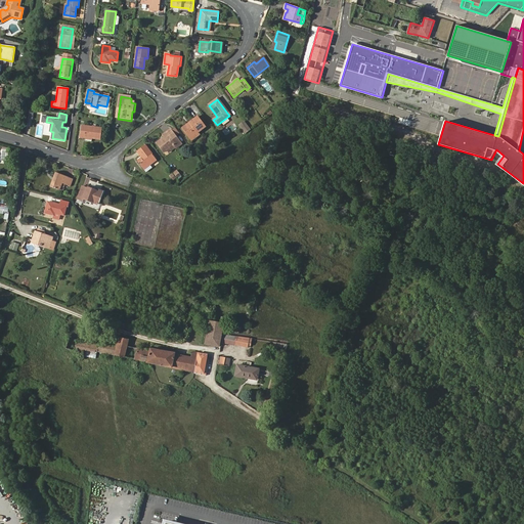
[(187,126),(186,125),(182,128),(189,139),(194,136),(195,137),(199,135),(198,133),(205,128),(197,117),(189,123),(190,124),(187,126)]
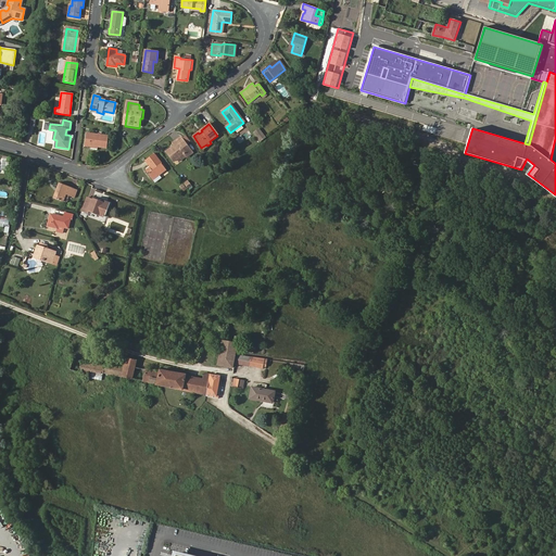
[(265,138),(260,129),(255,133),(261,141),(265,138)]
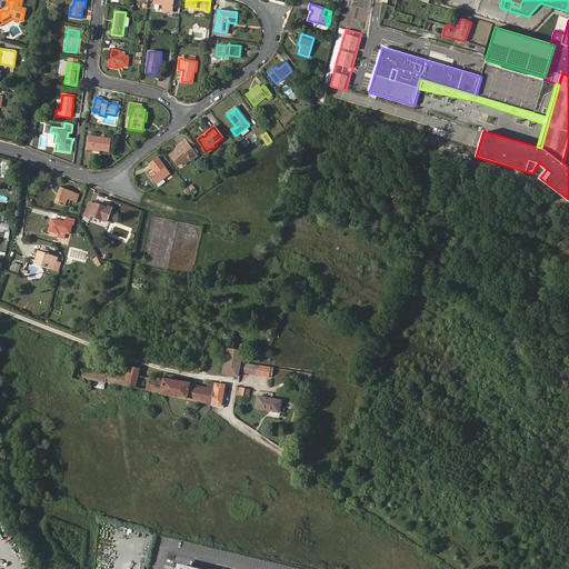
[(100,150),(100,153),(109,155),(111,140),(89,137),(88,149),(93,149),(100,150)]
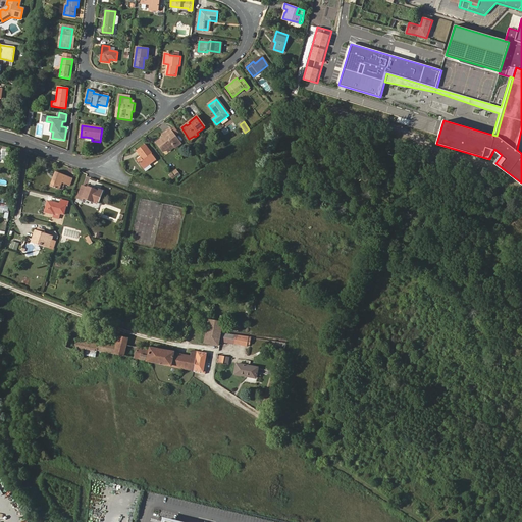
[(178,133),(174,127),(170,131),(174,137),(178,133)]
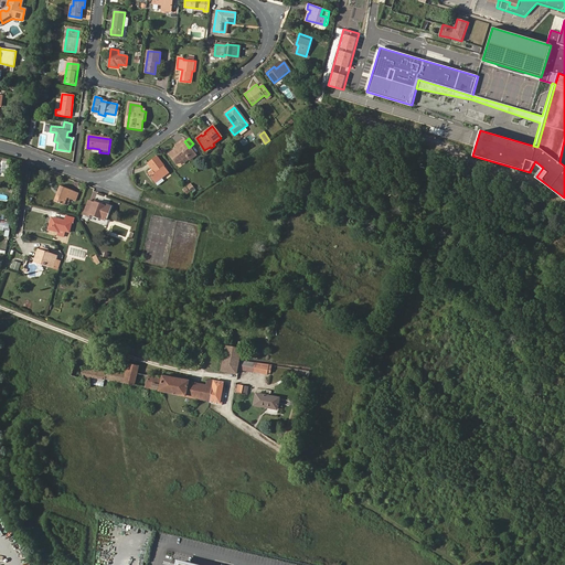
[(176,164),(180,161),(187,157),(189,159),(189,160),(195,156),(189,148),(184,141),(183,139),(178,145),(179,147),(177,148),(169,155),(176,164)]
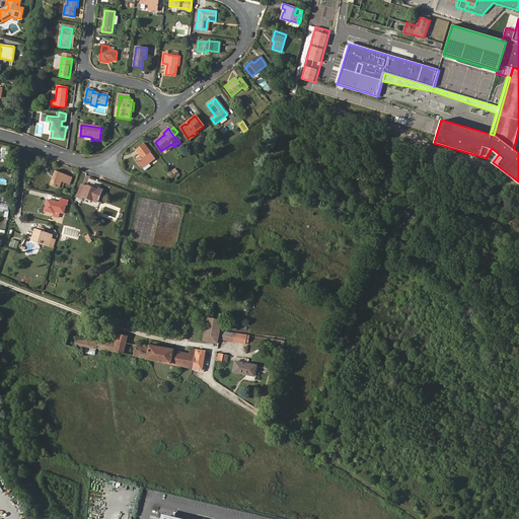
[(144,144),(136,150),(143,159),(139,162),(143,167),(155,158),(144,144)]
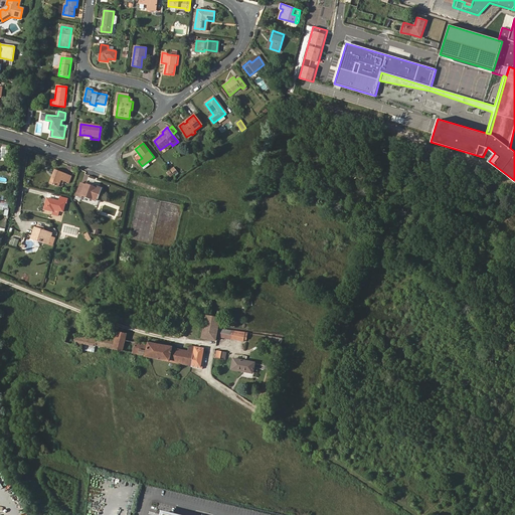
[(174,167),(170,170),(174,175),(178,172),(174,167)]
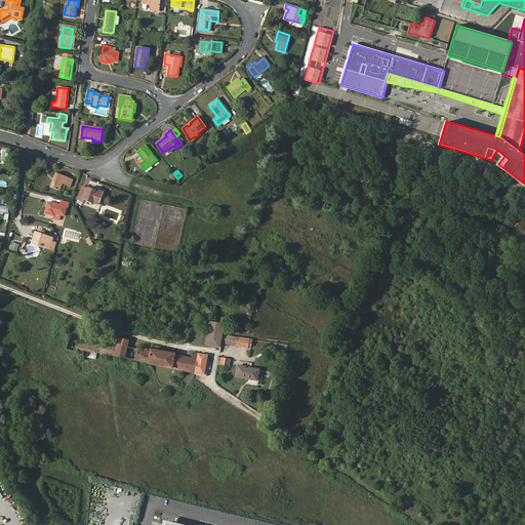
[(67,185),(70,177),(56,172),(51,187),(59,190),(63,183),(67,185)]
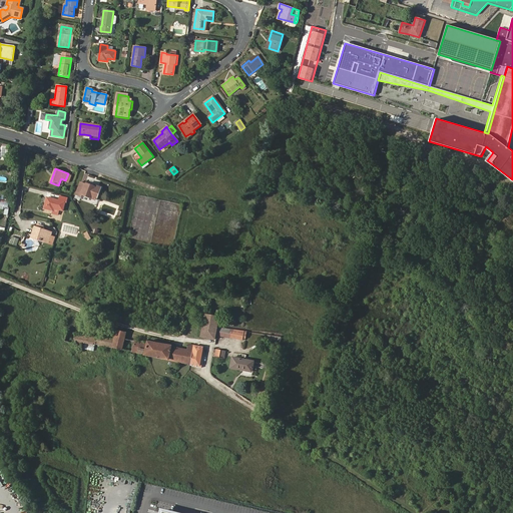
[(95,185),(94,186),(86,183),(81,181),(76,194),(82,196),(82,194),(96,199),(101,187),(95,185)]
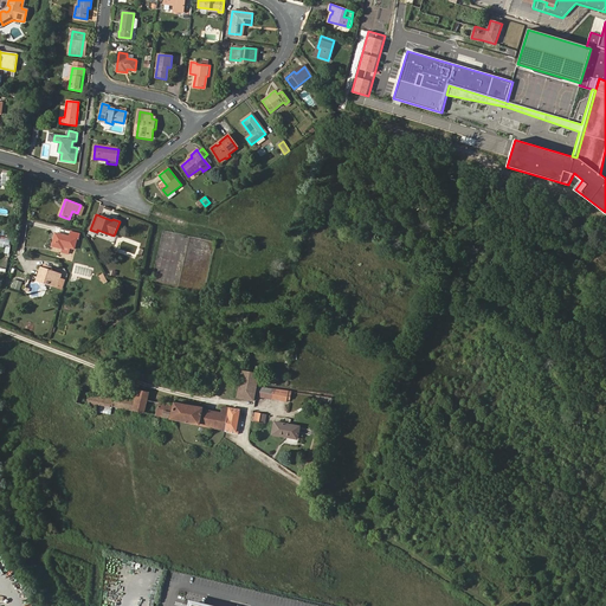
[(55,232),(52,246),(62,249),(63,245),(75,249),(77,238),(55,232)]
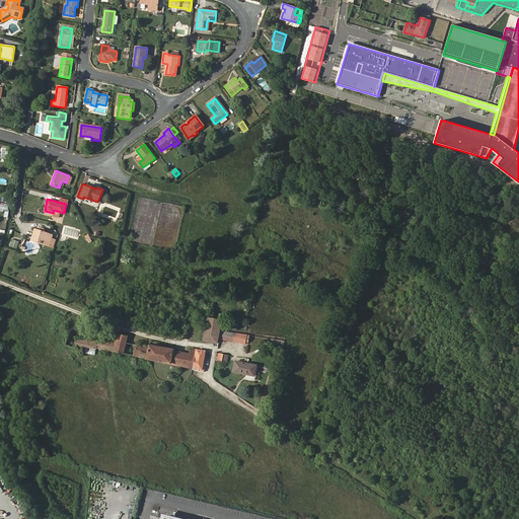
[(46,244),(49,234),(35,229),(32,238),(36,239),(36,240),(46,244)]
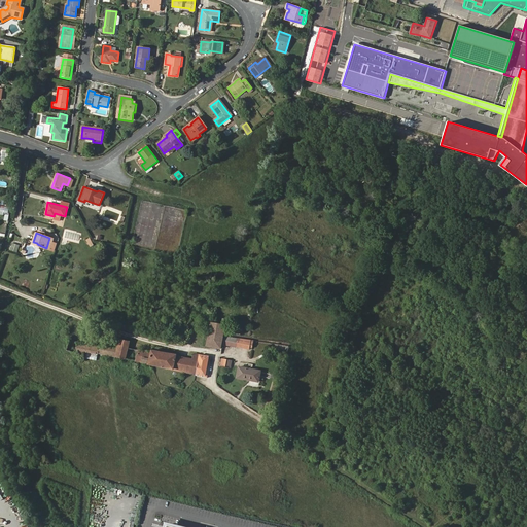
[(16,252),(20,245),(12,243),(10,250),(16,252)]
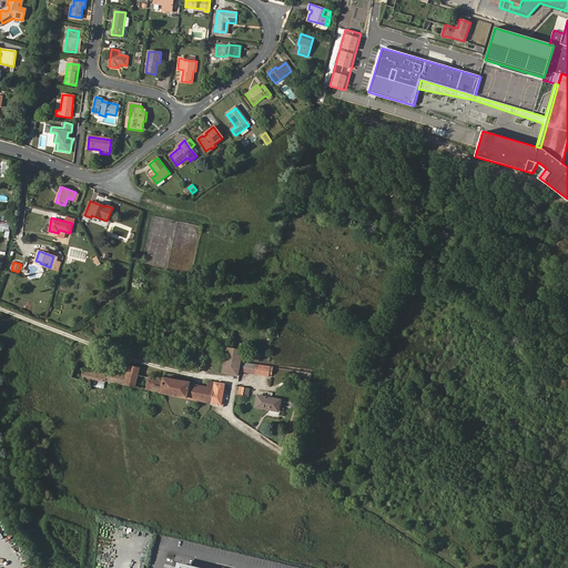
[(237,375),(240,362),(242,352),(227,348),(223,372),(237,375)]
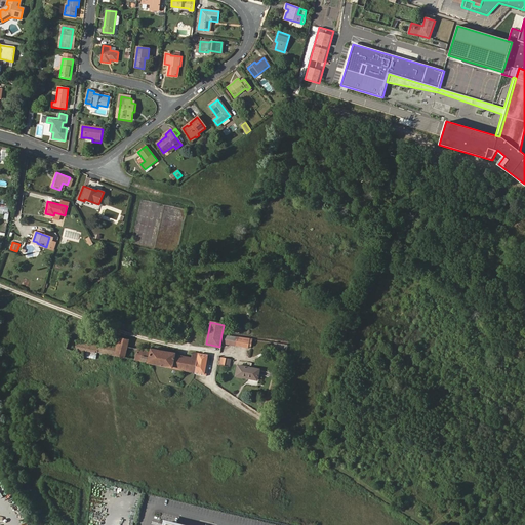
[(233,338),(231,344),(248,347),(249,339),(233,336),(233,338)]
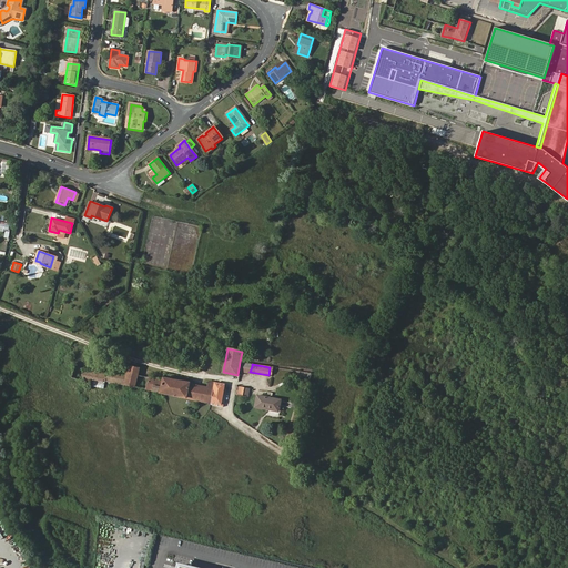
[(190,384),(190,382),(163,377),(163,378),(150,376),(138,374),(139,368),(129,366),(127,375),(107,371),(107,374),(74,367),(72,377),(81,379),(81,383),(92,385),(93,379),(105,382),(105,381),(125,385),(150,391),(171,394),(186,397),(190,384)]
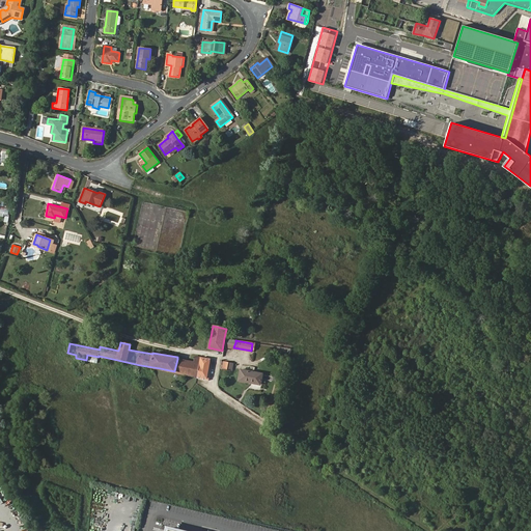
[(194,362),(177,359),(174,371),(197,375),(200,357),(195,356),(194,362)]
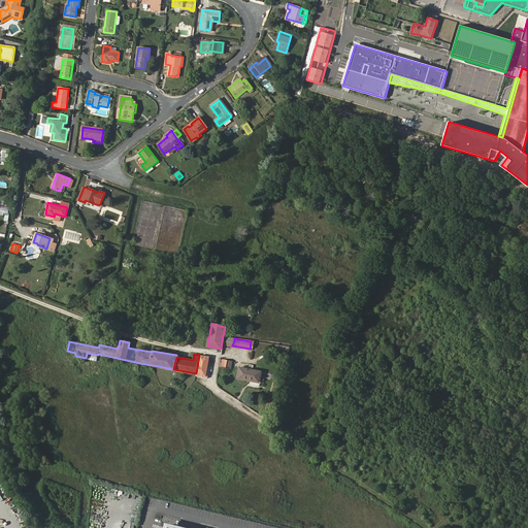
[(208,357),(199,355),(196,373),(205,375),(208,357)]
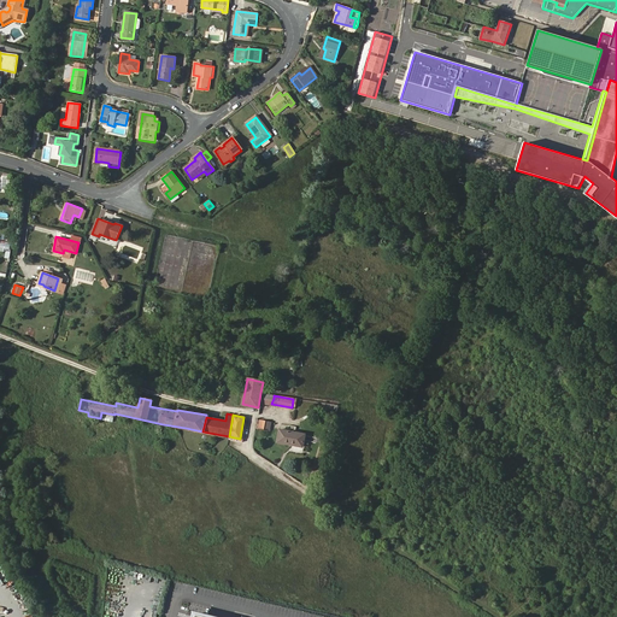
[(280,429),(277,442),(301,447),(304,434),(280,429)]
